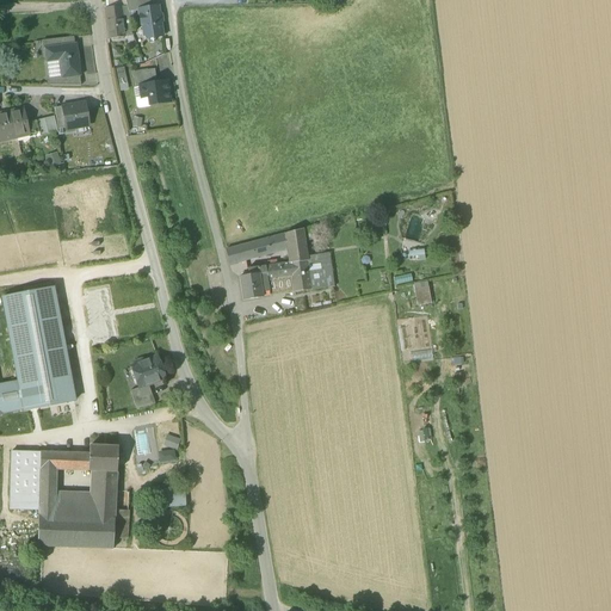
[(125,0),(127,7),(128,13),(135,12),(139,11),(154,8),(152,0),(130,0),(125,0)]
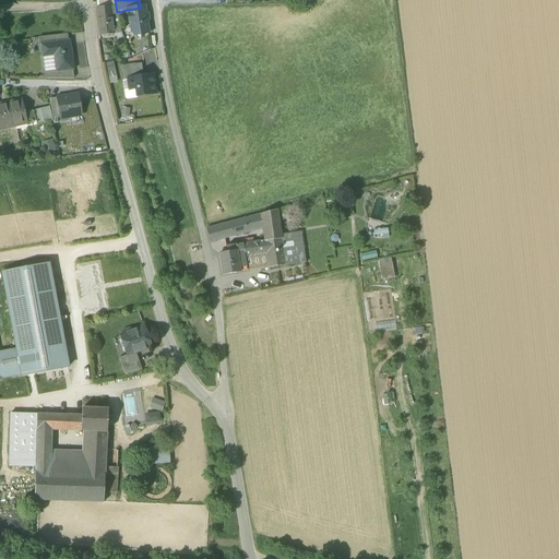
[(96,9),(99,36),(121,34),(118,19),(117,12),(116,7),(97,9),(96,9)]
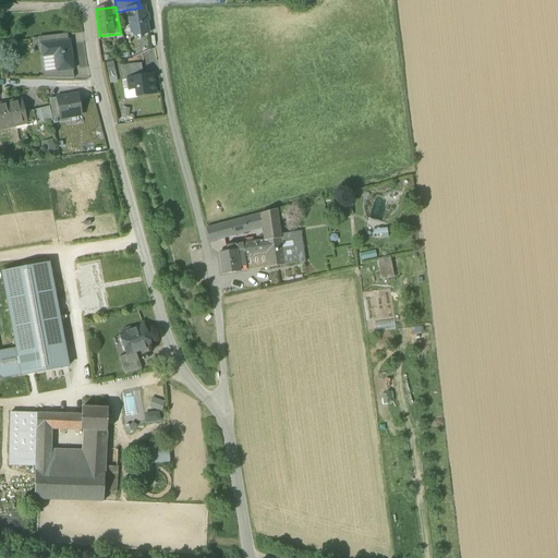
[(134,33),(134,36),(148,34),(144,7),(141,8),(126,10),(129,23),(130,23),(132,33),(134,33)]
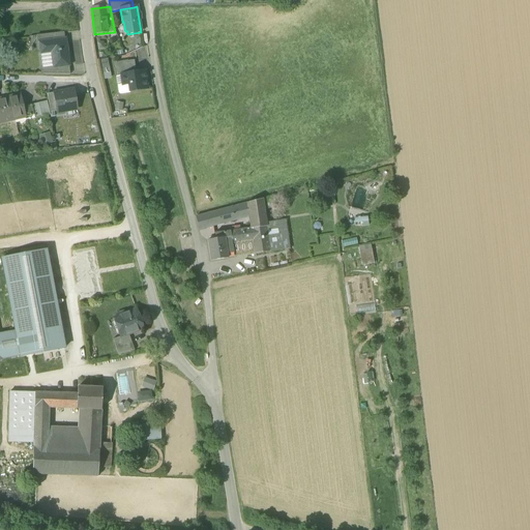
[(38,35),(39,43),(64,39),(63,33),(38,35)]
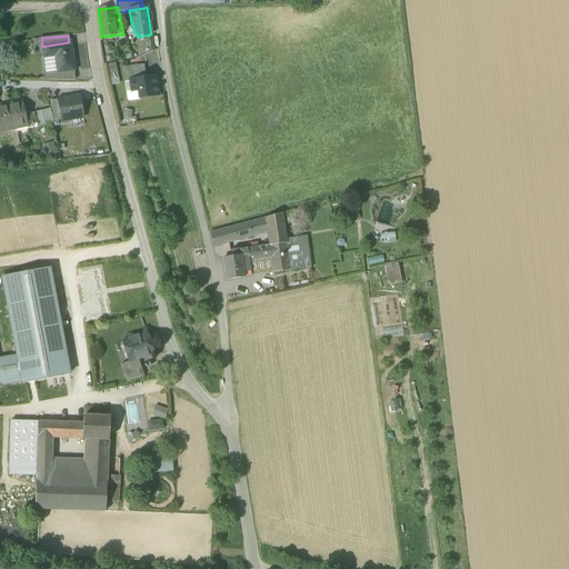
[(42,47),(43,58),(56,56),(58,72),(73,70),(70,42),(69,42),(42,47)]
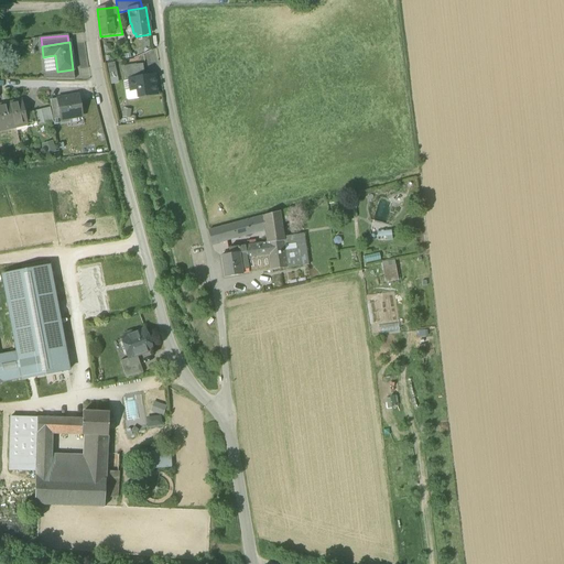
[(45,74),(57,72),(55,55),(43,57),(45,74)]
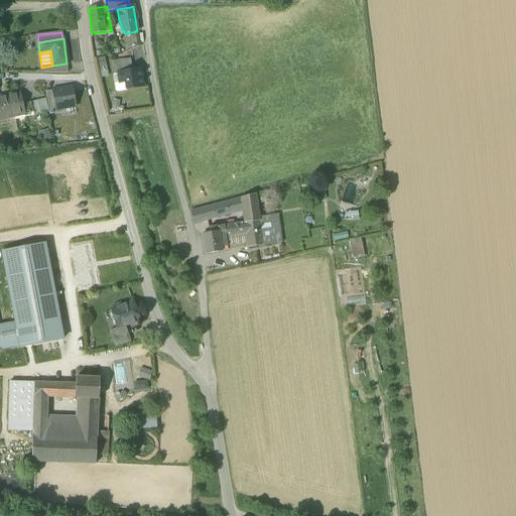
[(98,57),(101,77),(107,76),(105,56),(98,57)]
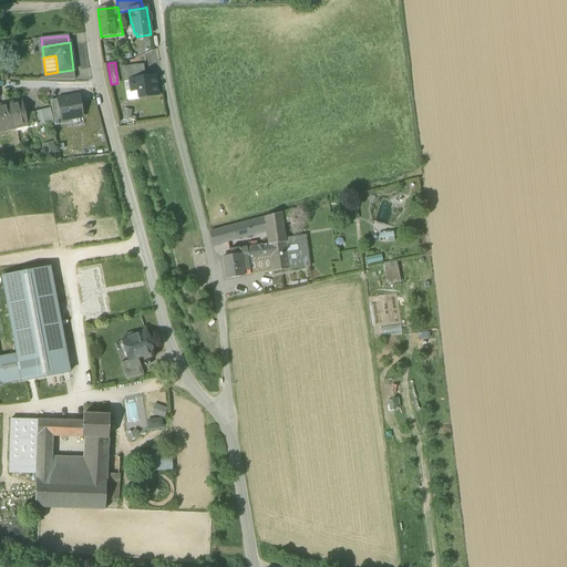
[(123,68),(125,82),(130,81),(145,78),(143,64),(123,68)]
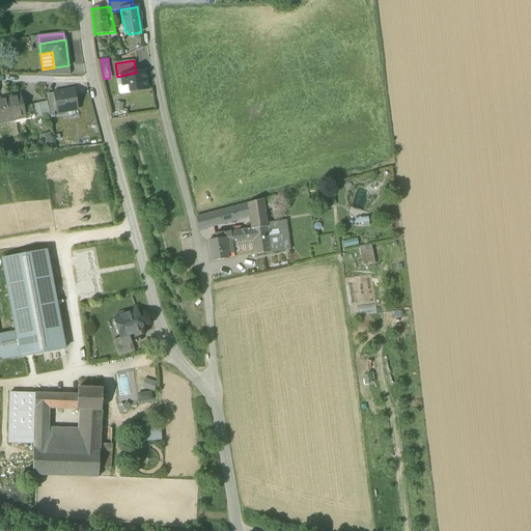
[(44,75),(71,75),(70,74),(70,72),(68,65),(54,67),(43,70),(44,75)]
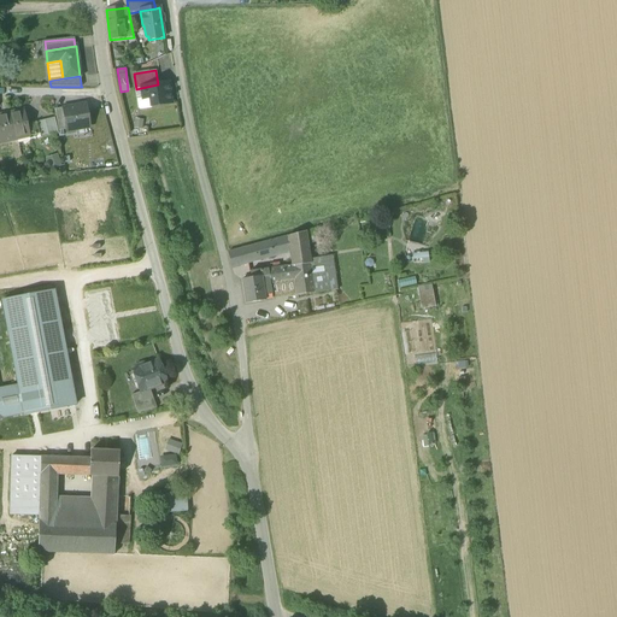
[(171,104),(170,93),(169,93),(168,83),(158,84),(141,88),(142,99),(150,98),(151,106),(171,104)]
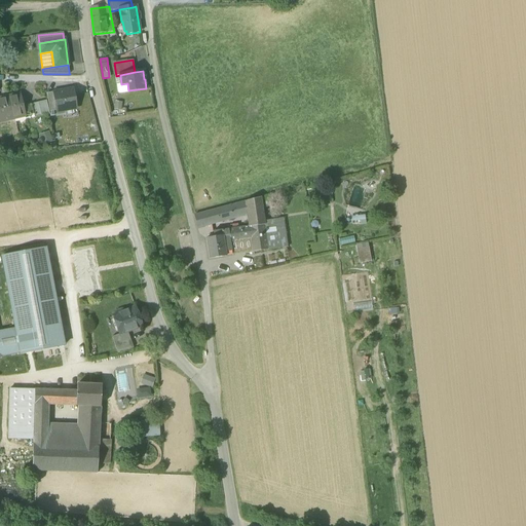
[(57,111),(57,112),(65,111),(66,118),(68,118),(77,116),(77,115),(76,109),(73,89),(53,92),(57,111)]
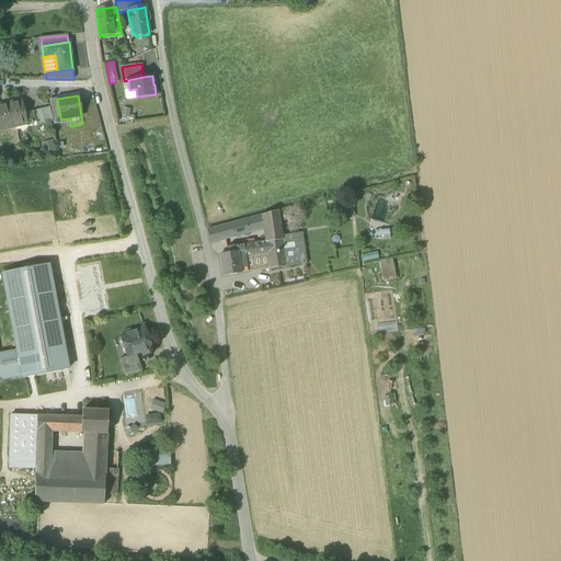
[(57,99),(49,100),(53,119),(60,118),(57,99)]
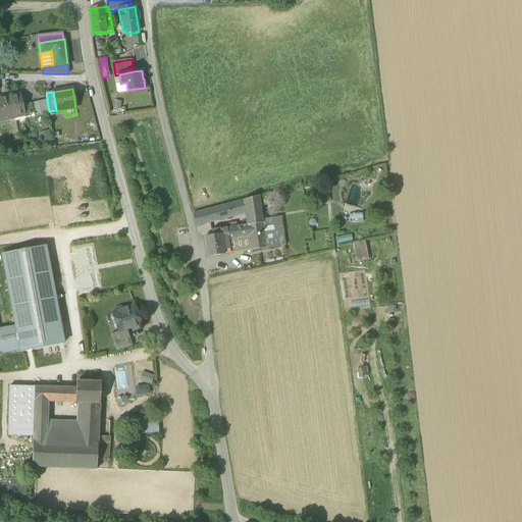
[(20,93),(6,96),(10,112),(14,111),(15,117),(34,113),(32,103),(22,105),(20,93)]
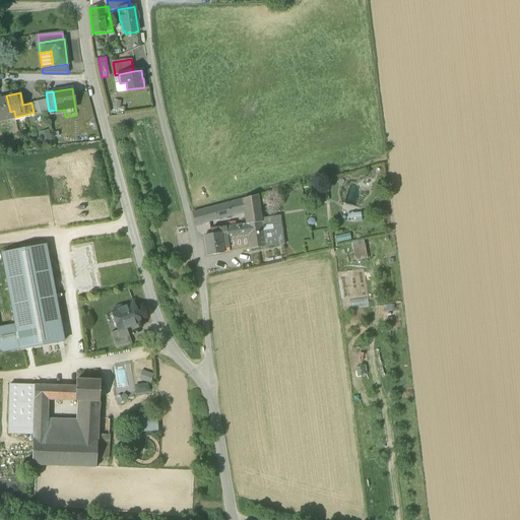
[(0,120),(15,117),(14,111),(10,112),(6,95),(0,96),(0,120)]
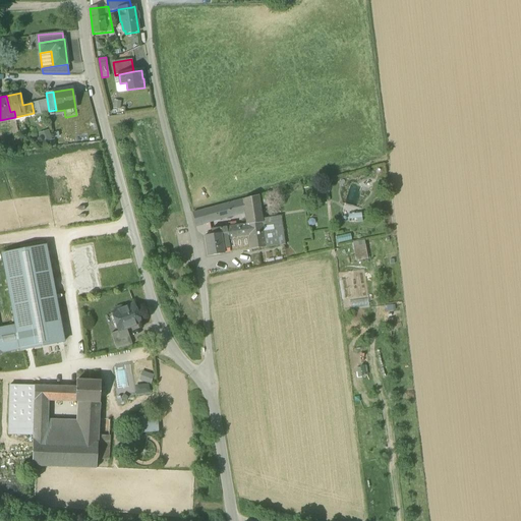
[(45,100),(38,102),(41,115),(48,113),(45,100)]
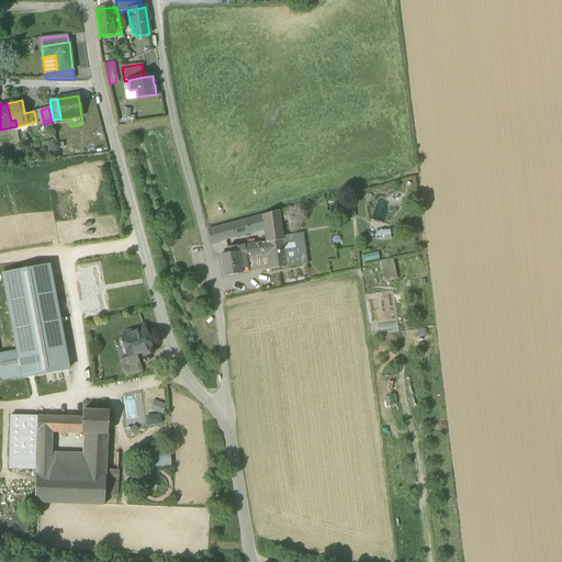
[(36,126),(44,124),(41,110),(34,111),(36,122),(36,126)]
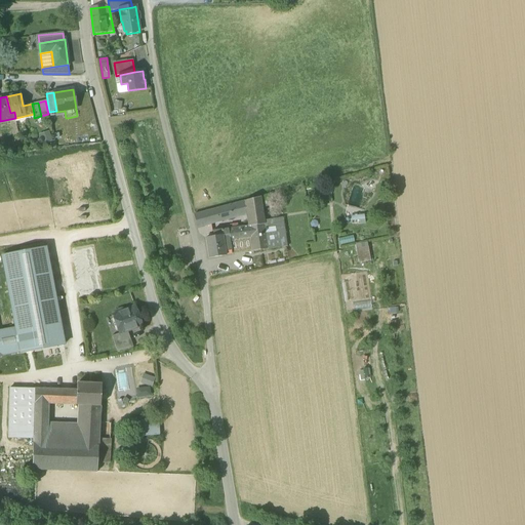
[(260,197),(261,208),(272,206),(270,195),(260,197)]
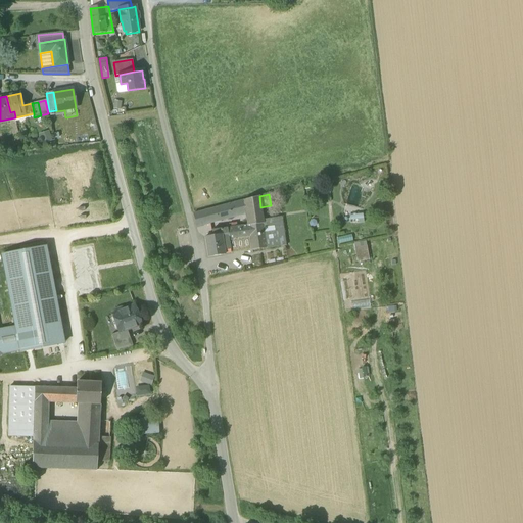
[(245,215),(247,226),(263,224),(262,220),(263,220),(260,207),(259,196),(243,200),(245,215)]
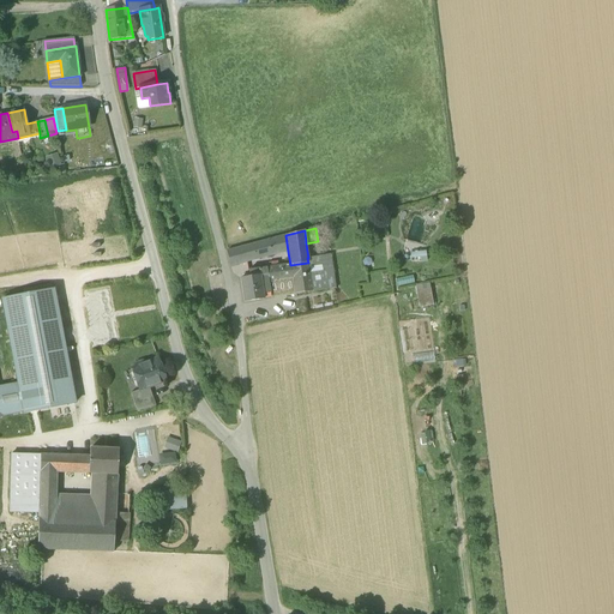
[(286,235),(242,247),(247,263),(288,252),(286,235)]
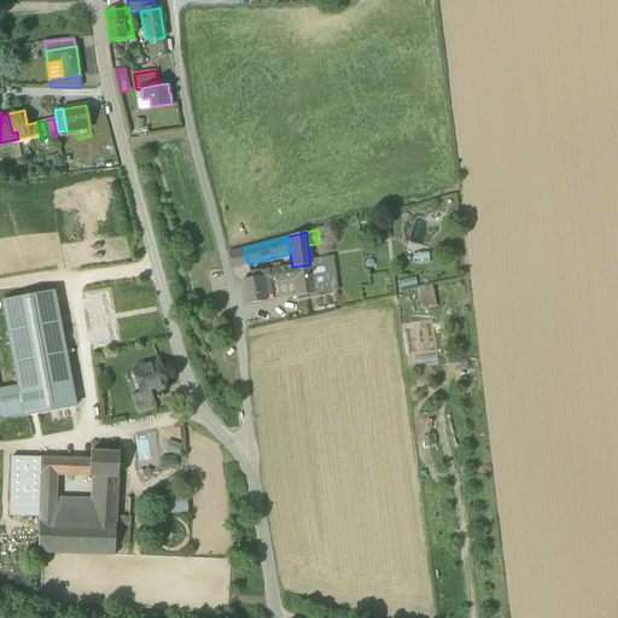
[(408,244),(409,262),(429,261),(427,243),(408,244)]
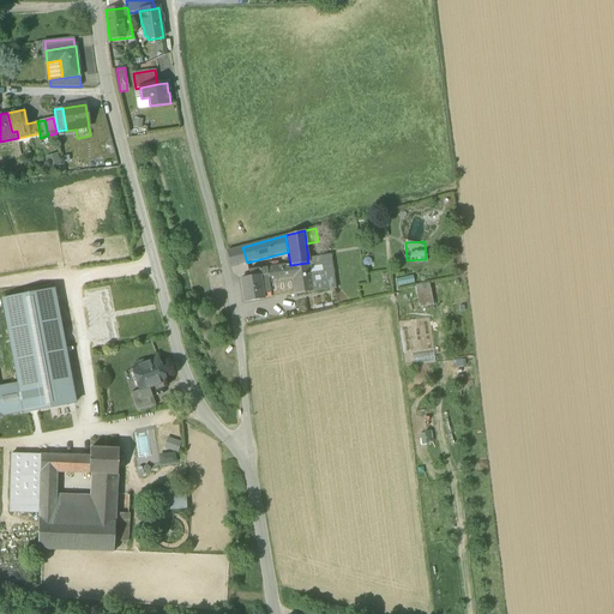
[(227,252),(230,266),(247,263),(242,247),(227,252)]
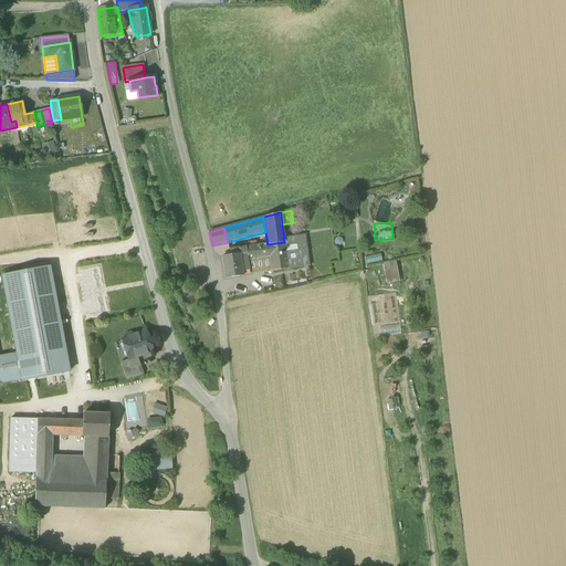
[(305,234),(284,238),(283,238),(284,242),(268,244),(239,249),(243,275),(272,271),(272,272),(310,266),(305,234)]
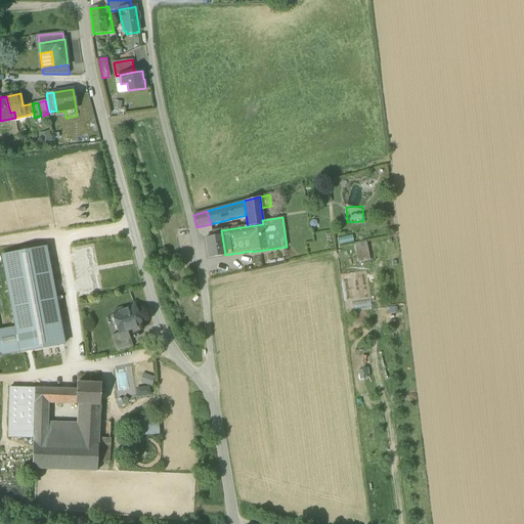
[(205,237),(208,258),(225,256),(225,255),(221,230),(212,231),(213,236),(205,237)]
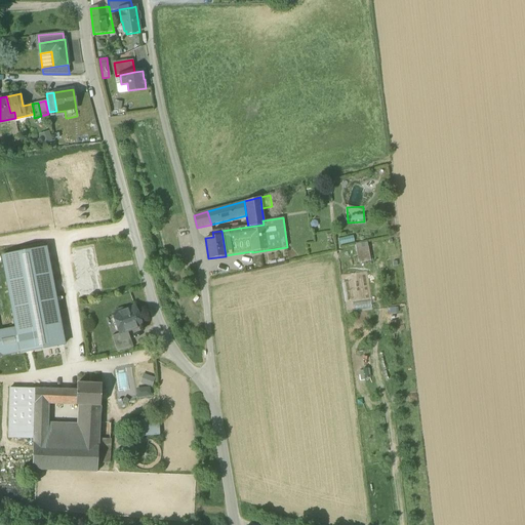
[(356,247),(357,258),(368,258),(368,246),(356,247)]
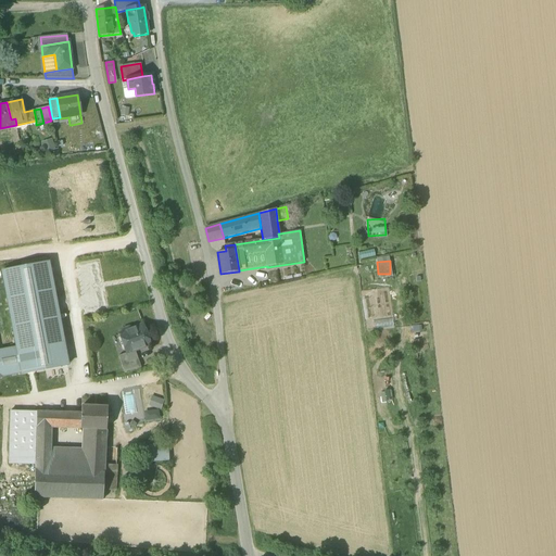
[(67,366),(48,263),(2,272),(16,349),(22,371),(22,375),(67,366)]
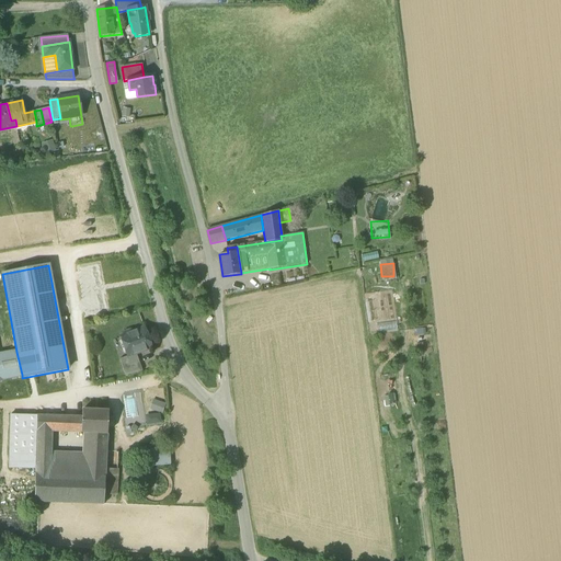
[(396,322),(377,325),(378,331),(397,329),(396,322)]
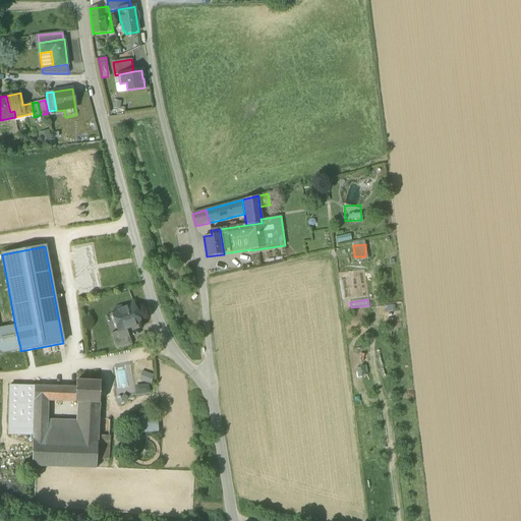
[(118,331),(119,332),(126,329),(140,324),(133,304),(123,308),(120,306),(115,309),(113,311),(112,312),(118,331)]
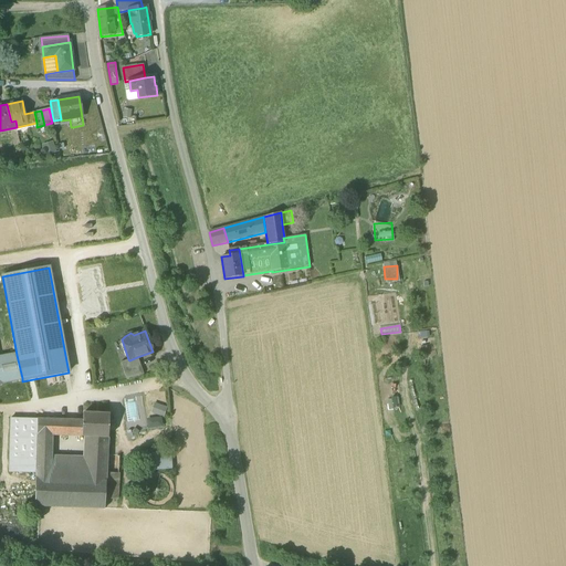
[(17,355),(0,357),(0,383),(22,378),(17,355)]
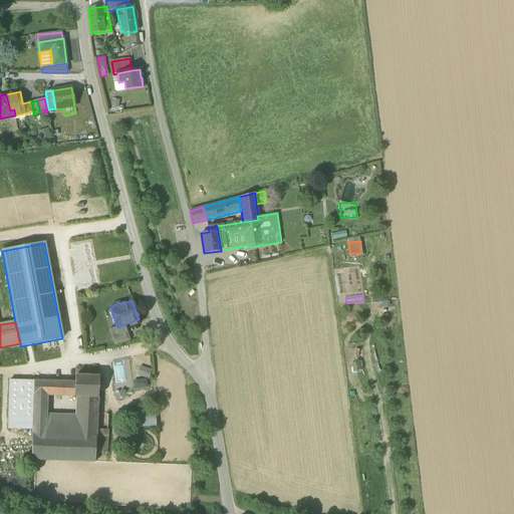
[(109,329),(115,345),(131,340),(124,324),(117,327),(116,326),(109,329)]
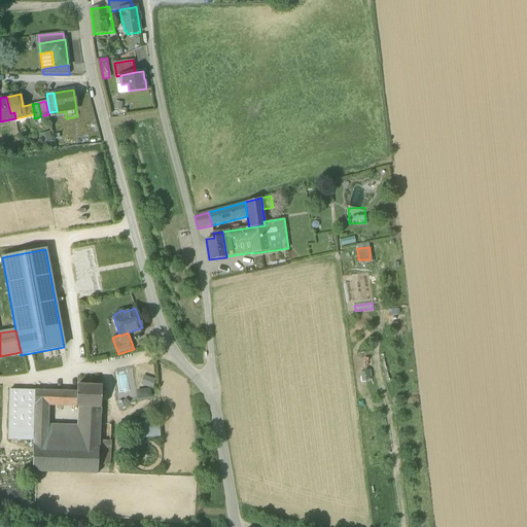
[(140,384),(151,386),(153,378),(142,375),(140,384)]
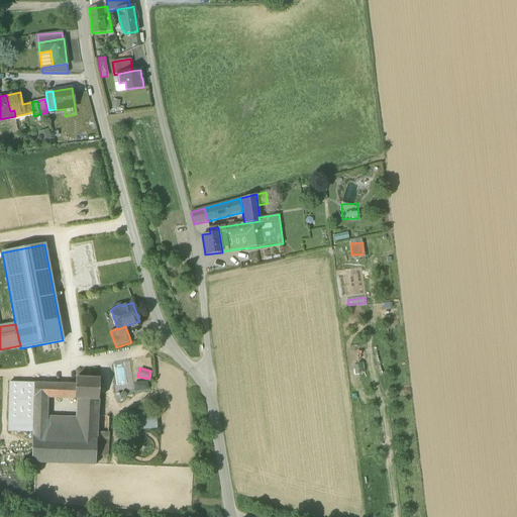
[(80,399),(99,400),(100,379),(76,378),(75,385),(75,399),(80,399)]
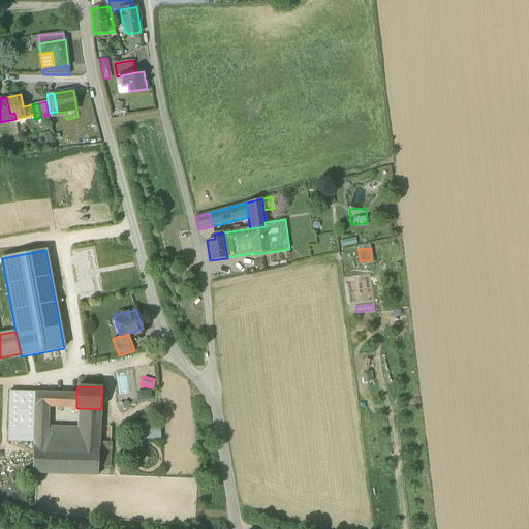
[(34,406),(35,392),(23,392),(23,406),(34,407),(34,406)]
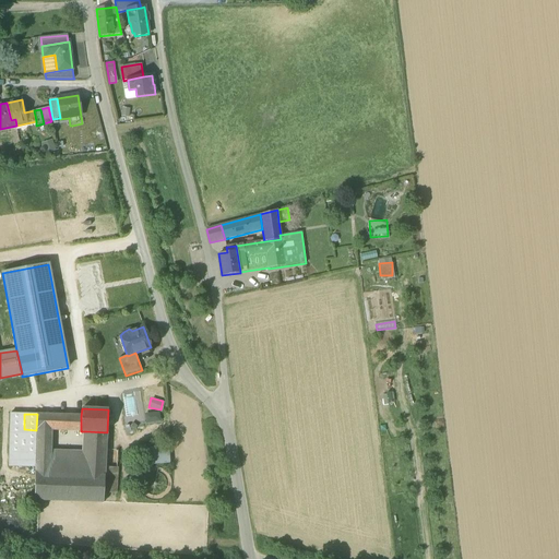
[(37,414),(36,429),(51,430),(67,430),(67,415),(37,414)]
